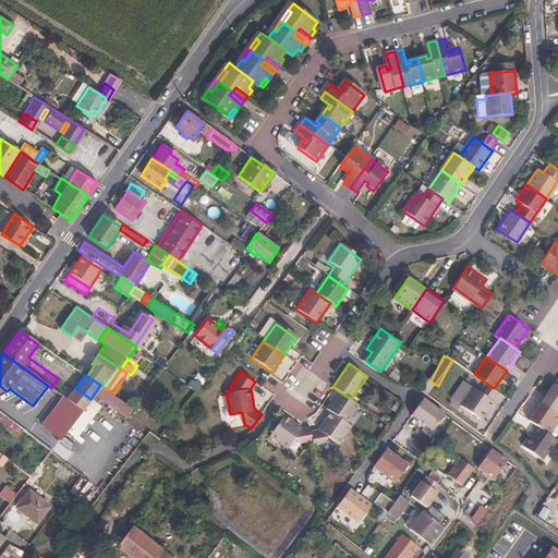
[(500,392),(494,388),(486,383),(480,391),(473,387),(461,404),(482,419),(500,392)]
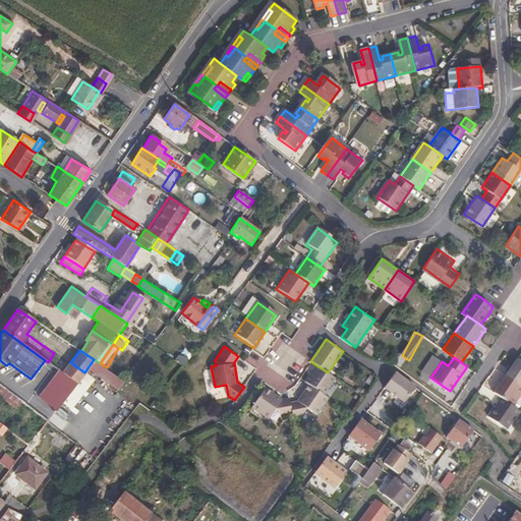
[(520,362),(516,359),(505,375),(520,387),(520,362)]
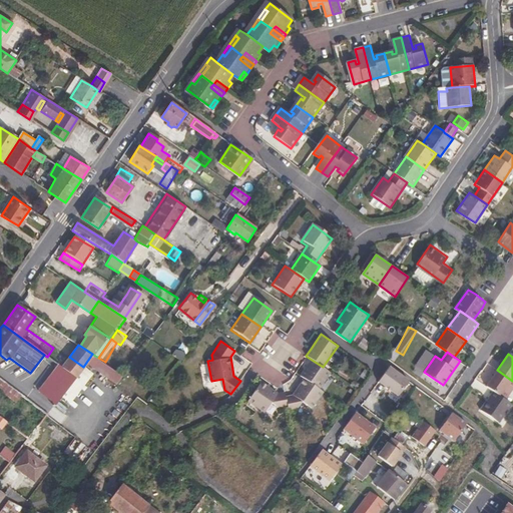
[(83,367),(69,357),(61,368),(74,378),(83,367)]
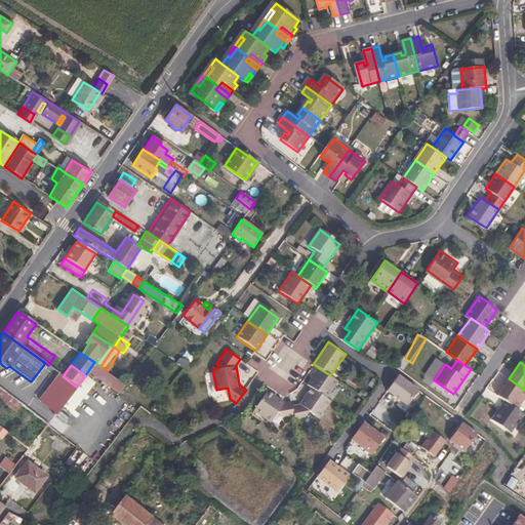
[(330,375),(319,368),(308,384),(313,387),(327,397),(338,381),(330,375)]
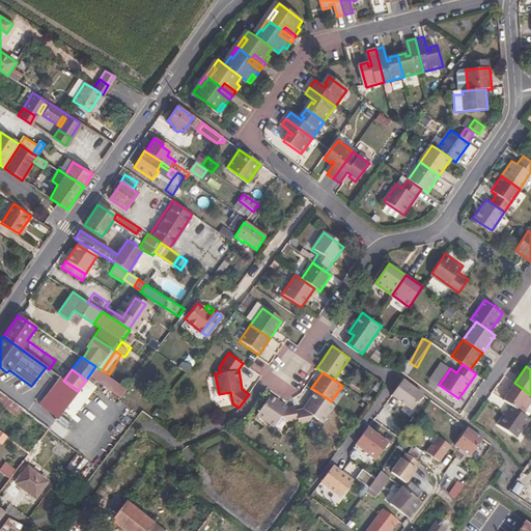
[(63,381),(54,373),(25,412),(48,428),(49,429),(59,414),(77,391),(63,381)]
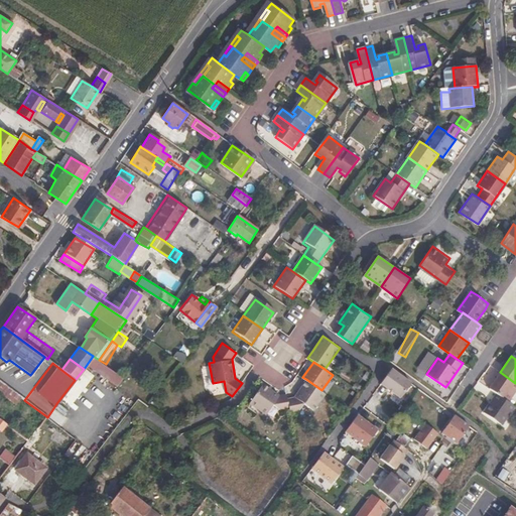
[(388,388),(394,392),(401,398),(412,383),(393,368),(382,382),(388,388)]
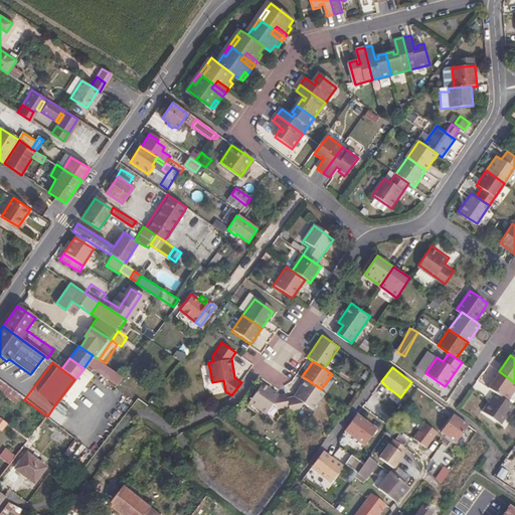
[(487,388),(495,394),(506,401),(514,388),(514,382),(499,371),(487,388)]
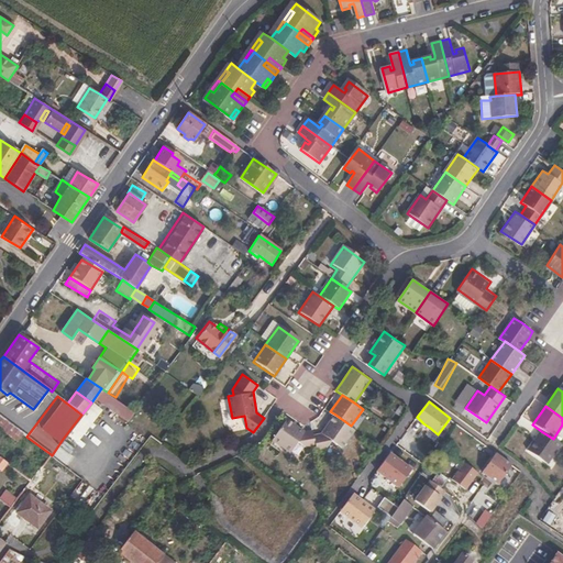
[(322,433),(313,435),(316,444),(317,452),(327,451),(333,441),(343,448),(356,429),(351,426),(335,415),(322,433)]
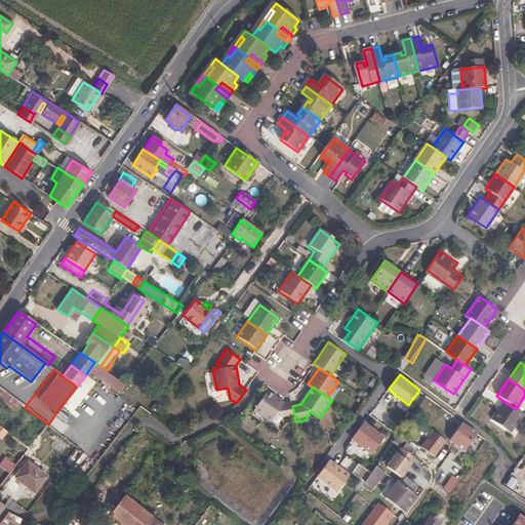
[(21,404),(0,388),(0,400),(15,411),(21,404)]
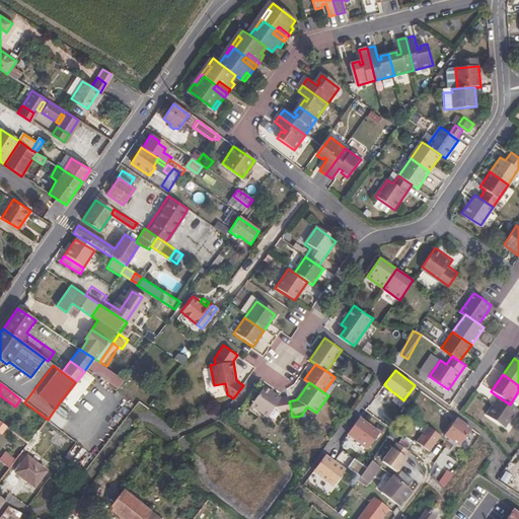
[(283,412),(291,410),(289,401),(288,396),(280,397),(264,386),(250,403),(267,416),(274,405),(283,412)]
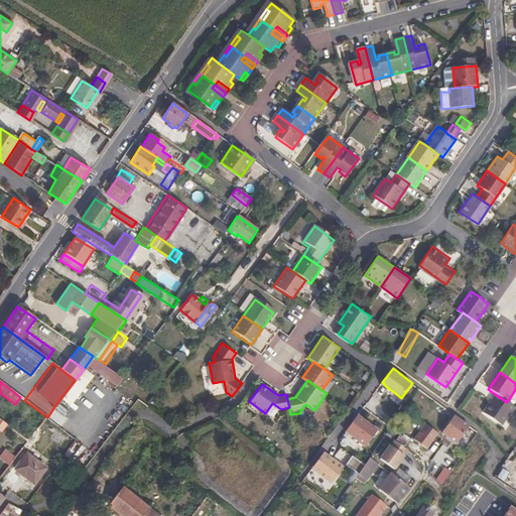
[(513,407),(507,402),(496,395),(483,413),(500,425),(513,407)]
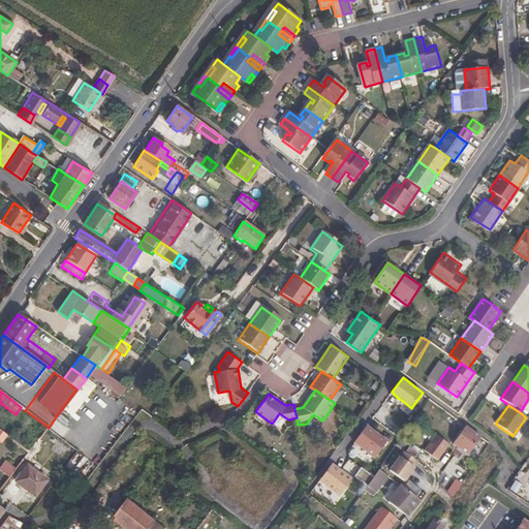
[(390,439),(368,424),(355,440),(377,456),(390,439)]
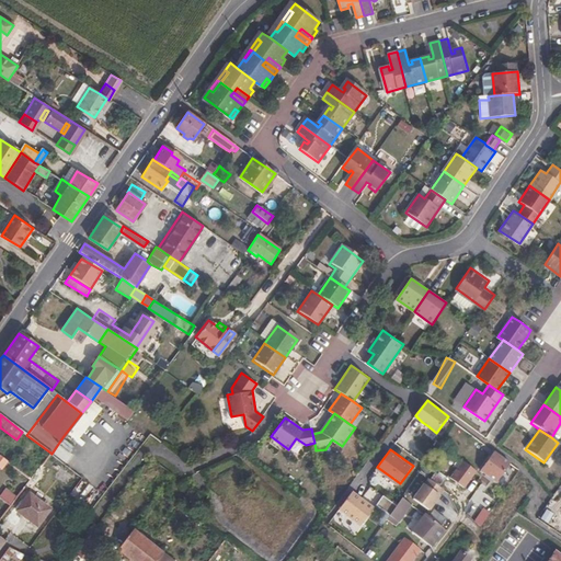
[(511,465),(494,453),(480,471),(491,480),(496,483),(511,465)]
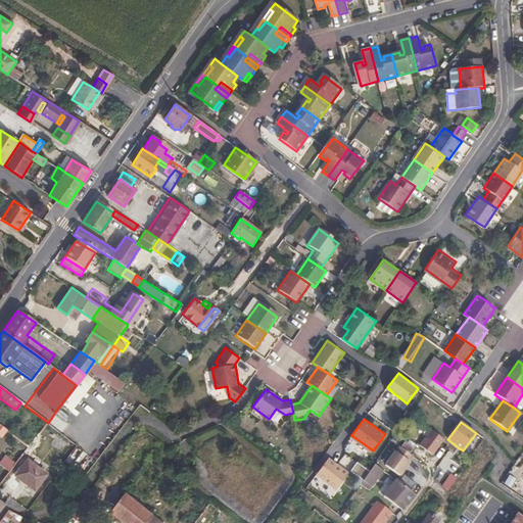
[(426,431),(418,425),(406,442),(414,448),(426,431)]
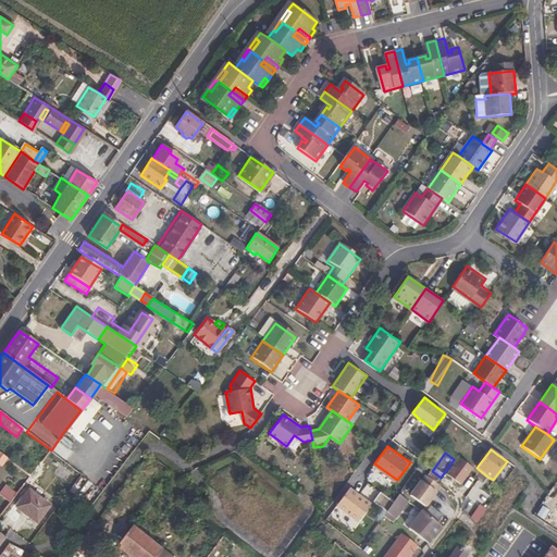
[(472,468),(459,458),(457,461),(448,475),(459,484),(468,473),(472,468)]
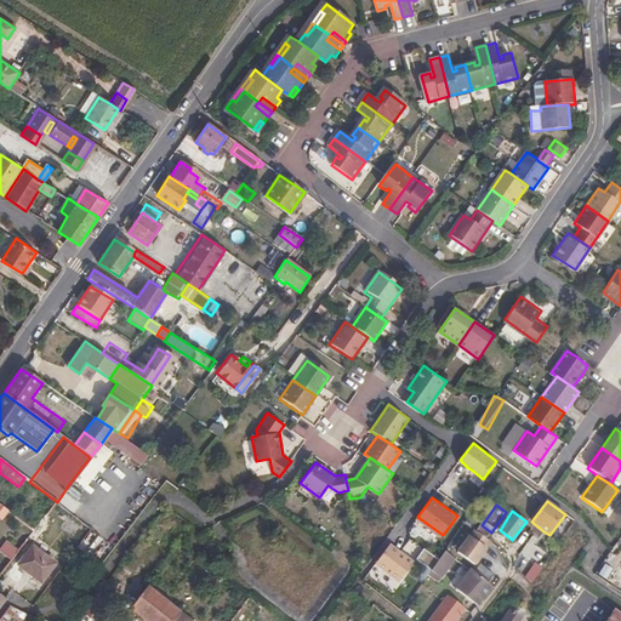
[(485,548),(469,537),(457,553),(473,565),(485,548)]
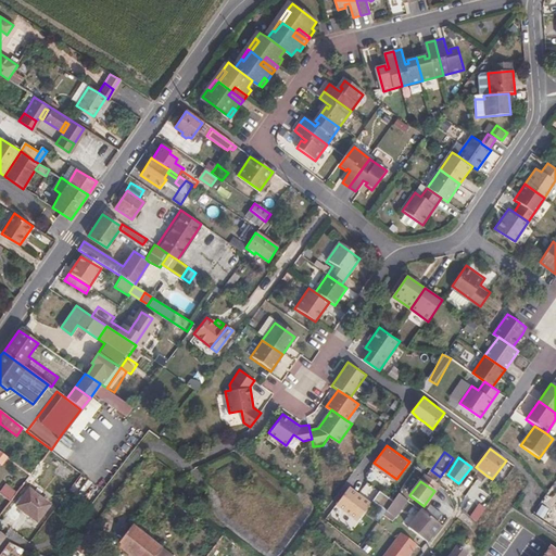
[(15,493),(4,484),(0,490),(0,492),(10,501),(15,493)]
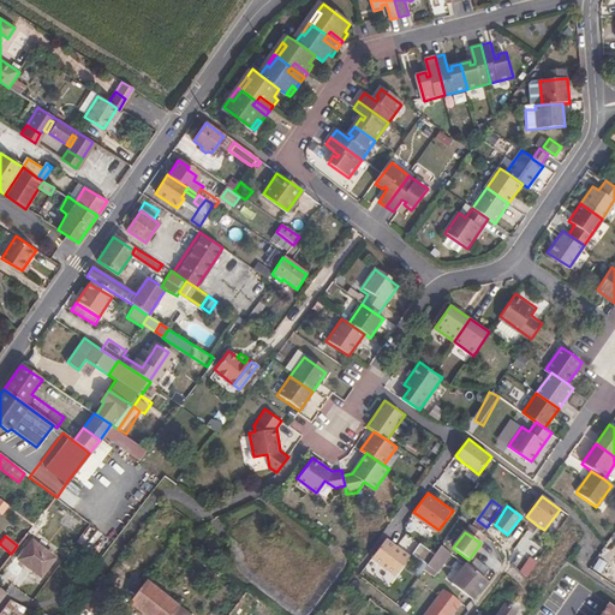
[(372,557),(396,574),(411,555),(386,537),(372,557)]
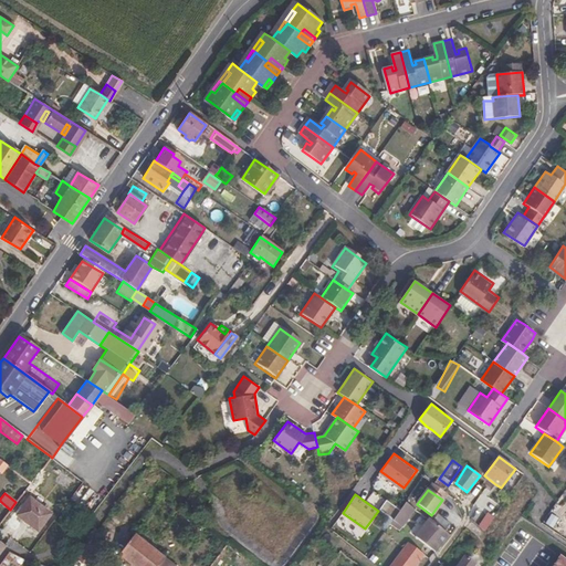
[(50,514),(29,500),(17,515),(38,532),(50,514)]
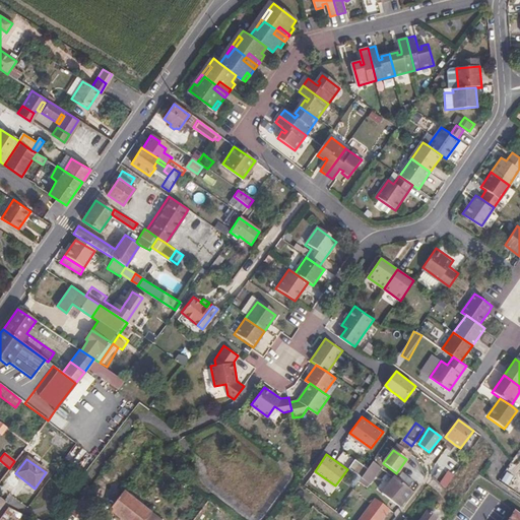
[(381,468),(373,462),(360,480),(368,485),(381,468)]
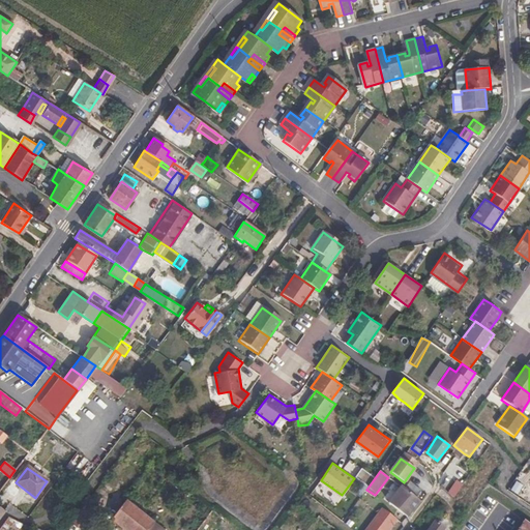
[(453,493),(461,482),(458,481),(449,494),(451,495),(453,493)]
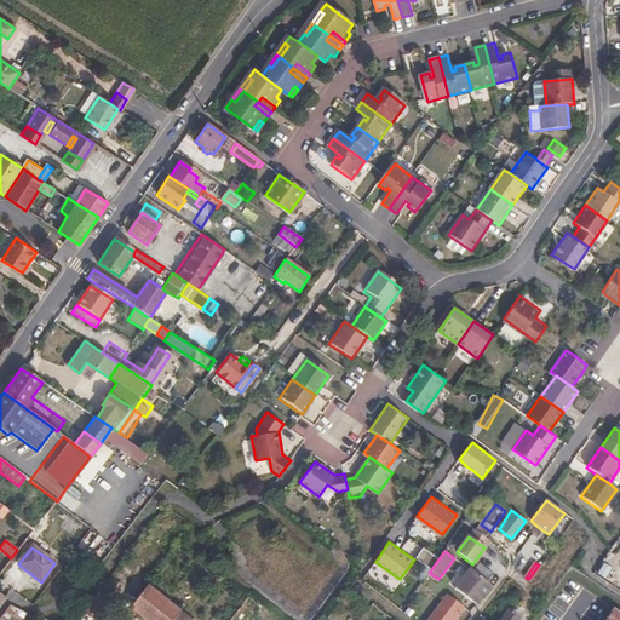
[(539,564),(530,577),(533,578),(541,566),(539,564)]
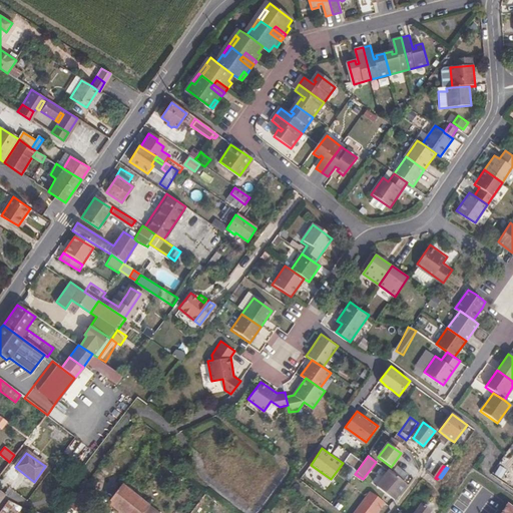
[(405,485),(388,472),(376,488),(394,501),(405,485)]
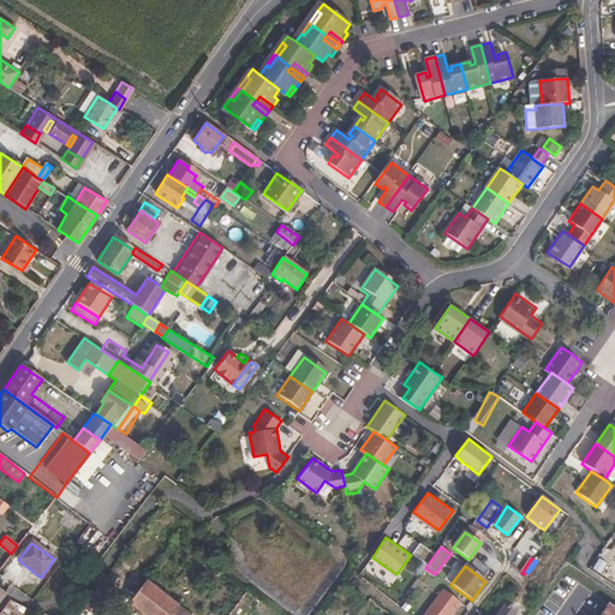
[(173,614),(180,607),(165,595),(147,581),(123,613),(126,614),(132,607),(143,614),(173,614)]
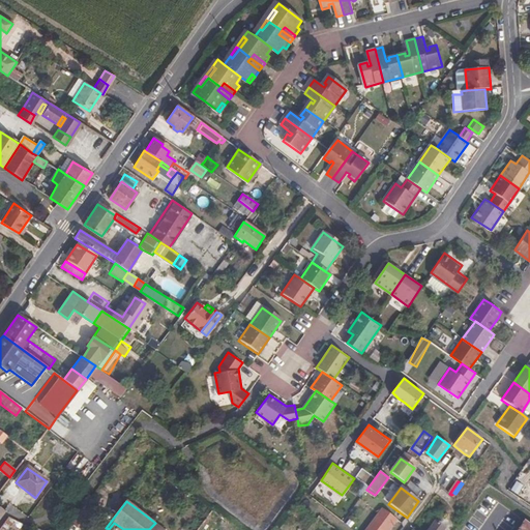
[(384,511),(377,506),(373,513),(379,518),(384,511)]
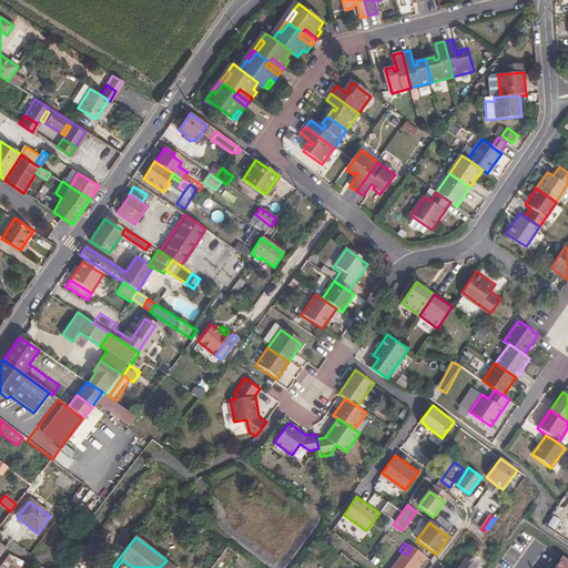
[(93,554),(88,548),(84,551),(77,563),(83,567),(93,554)]
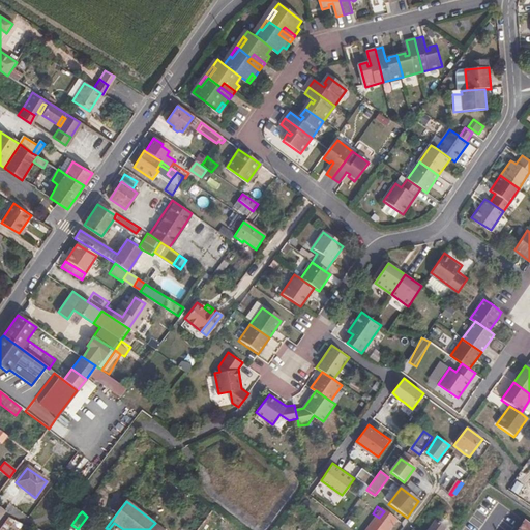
[(385,529),(393,519),(384,511),(379,518),(377,521),(375,520),(372,525),(374,526),(371,529),(385,529)]
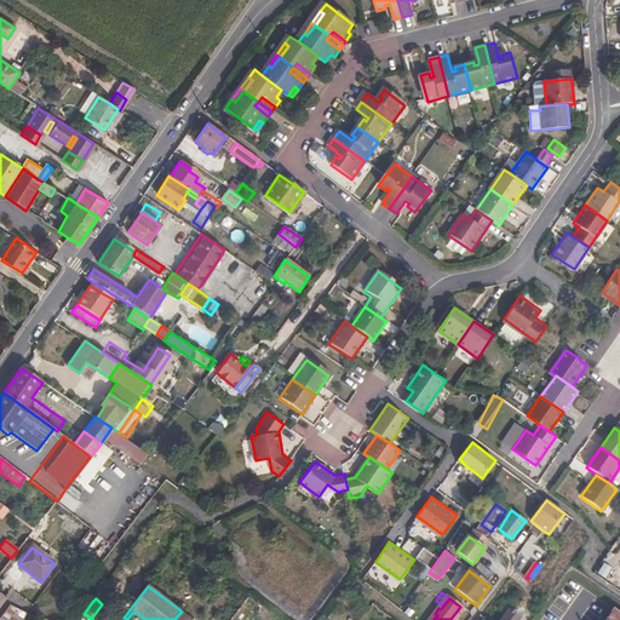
[(619,619),(619,606),(609,598),(607,602),(593,619),(619,619)]
